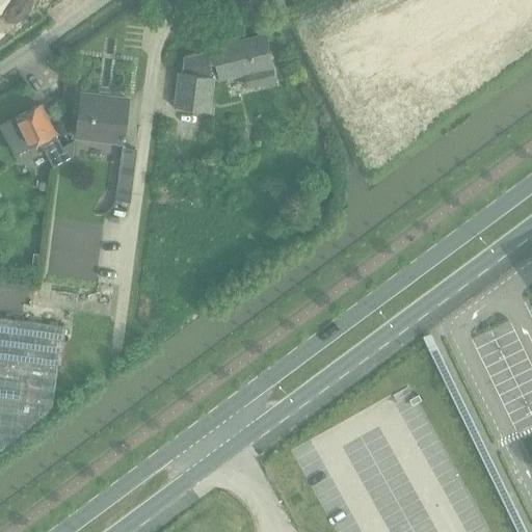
[(0,0),(0,30),(9,23),(2,12),(18,0),(0,0)]
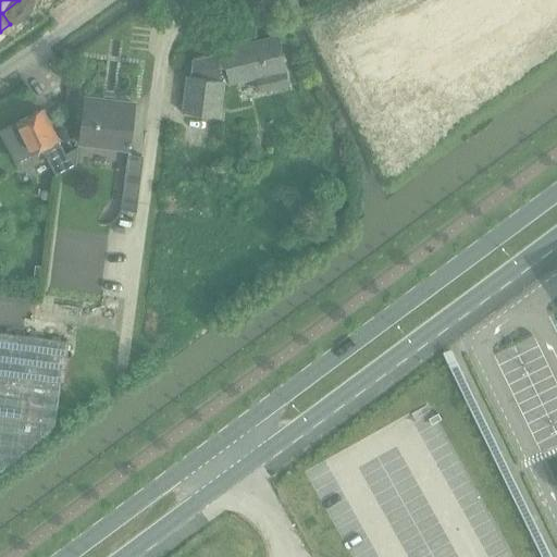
[(497,0),(469,0),(485,34),(509,23),(497,0)]
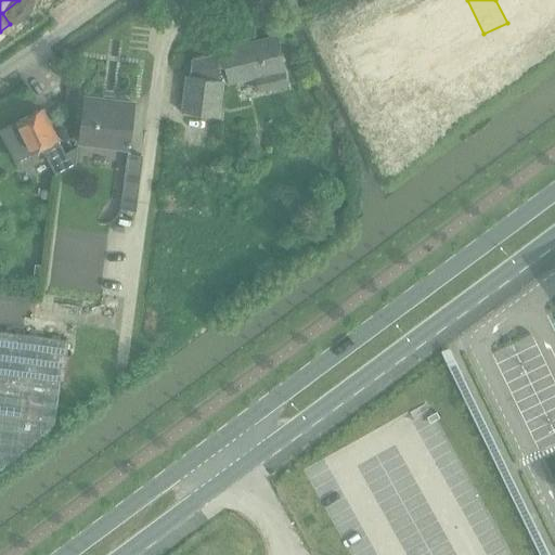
[(551,0),(524,0),(532,16),(554,7),(551,0)]
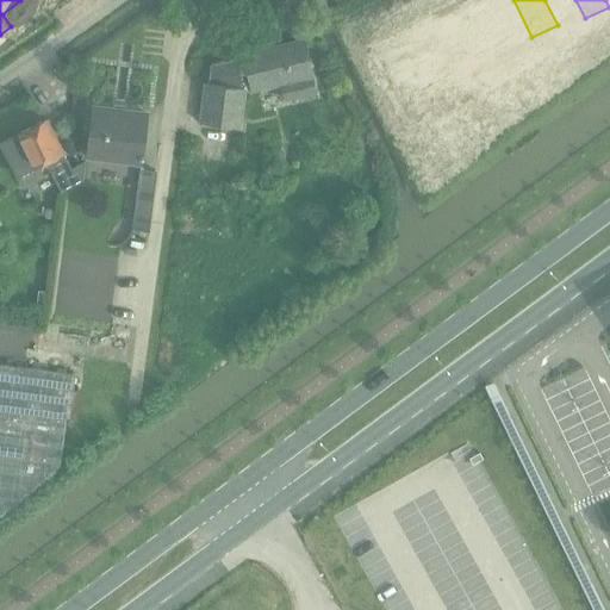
[(573,13),(560,19),(572,45),(585,39),(573,13)]
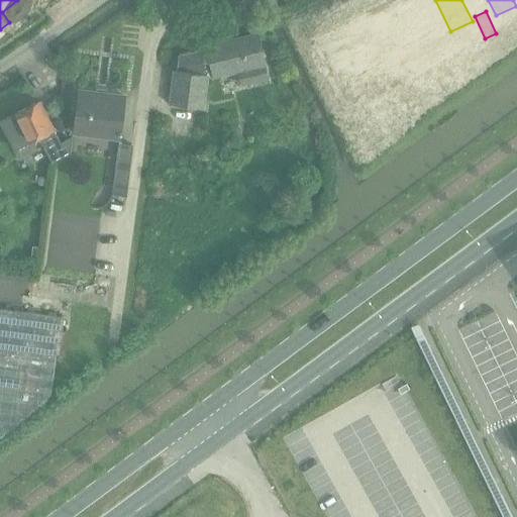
[(385,24),(364,34),(383,78),(405,68),(385,24)]
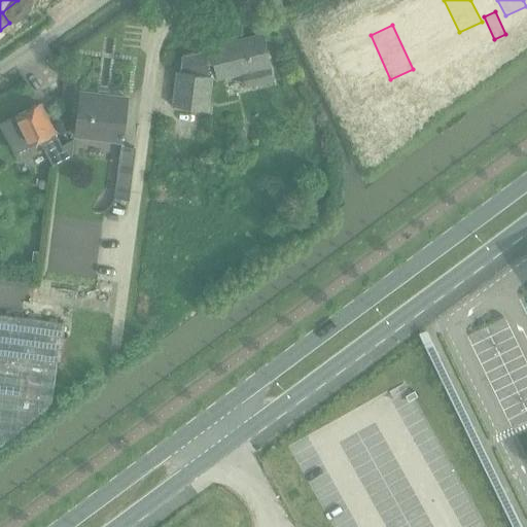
[(371,35),(348,45),(369,90),(390,79),(371,35)]
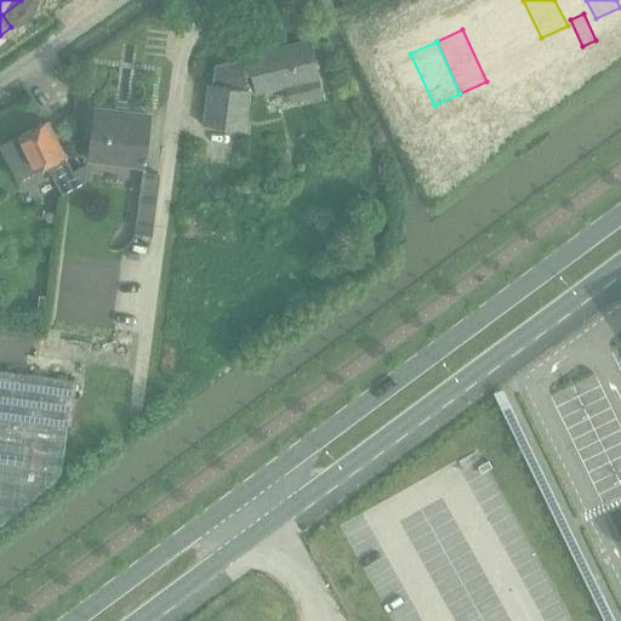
[(210,90),(205,127),(244,131),(250,89),(256,87),(257,92),(285,86),(289,102),(322,95),(318,78),(309,43),(249,57),(249,61),(215,69),(212,89),(210,90)]
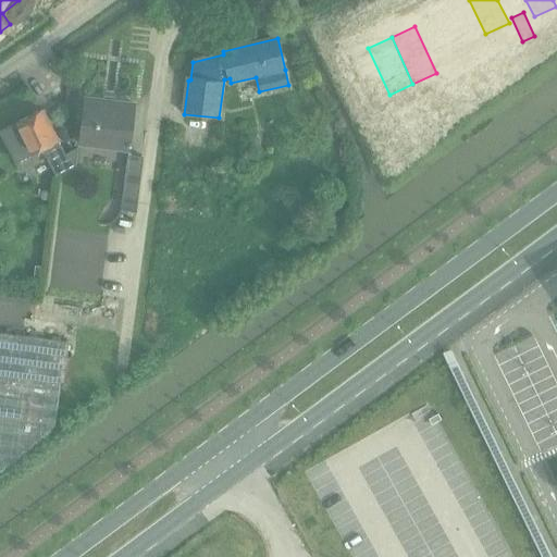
[(456,42),(444,48),(455,72),(467,66),(456,42)]
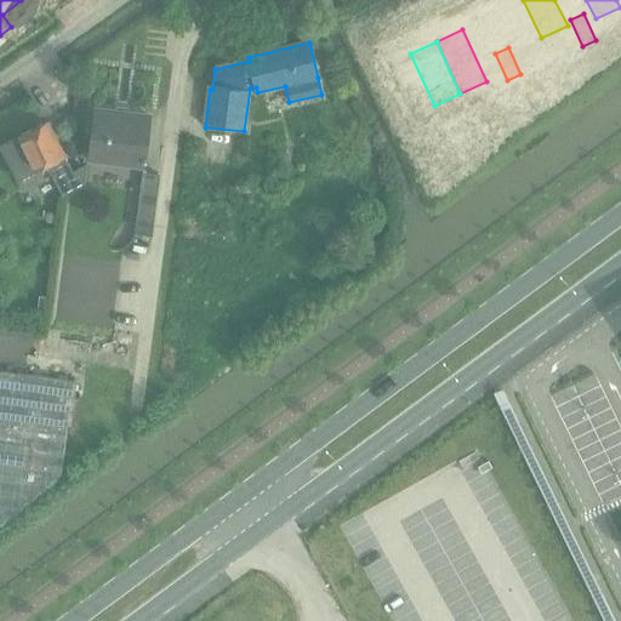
[(495,53),(482,60),(494,86),(507,80),(495,53)]
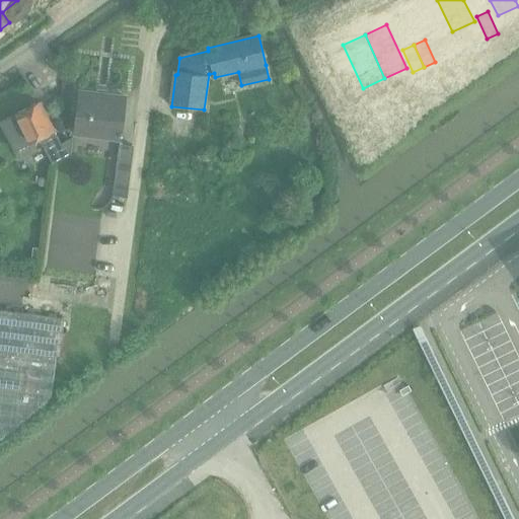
[(347,68),(336,73),(346,95),(357,90),(347,68)]
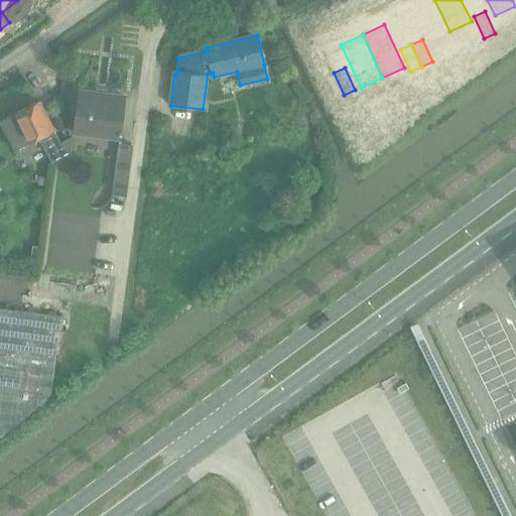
[(80,91),(76,121),(74,133),(119,140),(125,97),(80,91)]
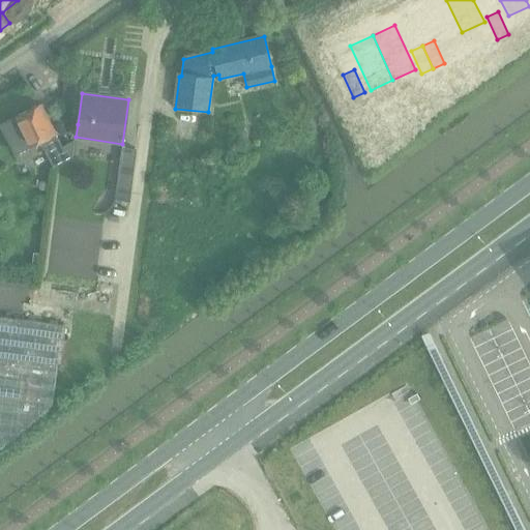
[(39,141),(53,168),(72,157),(75,140),(62,147),(55,133),(40,106),(21,116),(16,118),(16,119),(1,126),(15,153),(35,143),(39,141)]
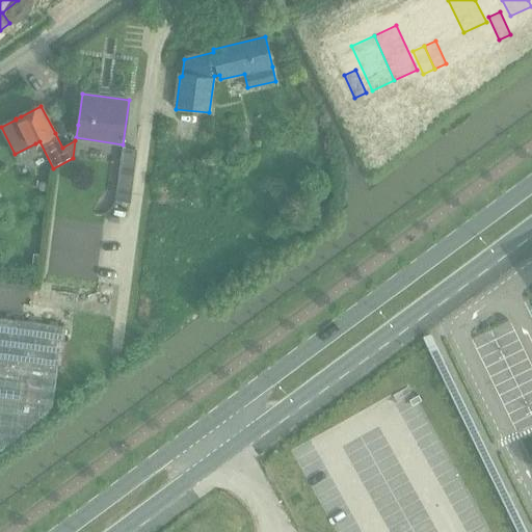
[(130,195),(136,150),(122,148),(115,193),(130,195)]
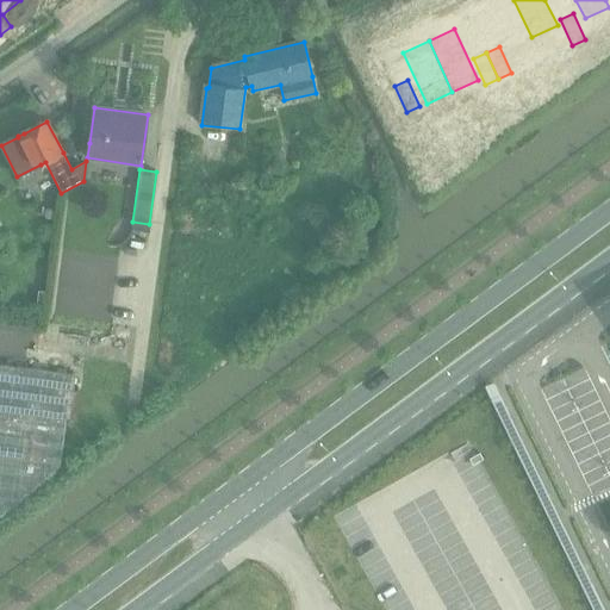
[(73,374),(0,363),(0,514),(60,465),(73,374)]
